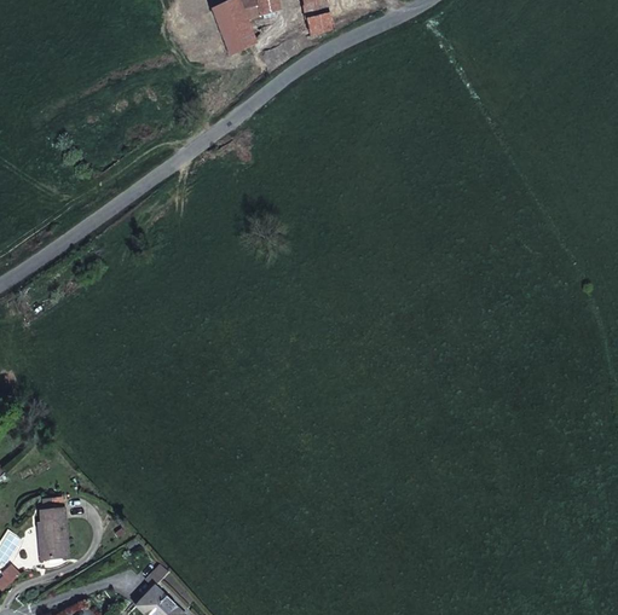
[(246,17),(287,6),(286,0),(227,0),(212,7),(230,51),(255,40),(254,38),(263,29),(261,23),(249,27),(246,17)]
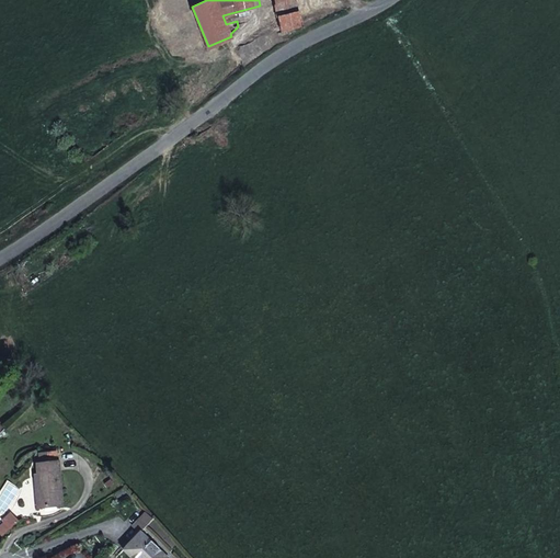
[(298,10),(295,0),(259,0),(260,6),(275,1),(278,15),(298,10)]
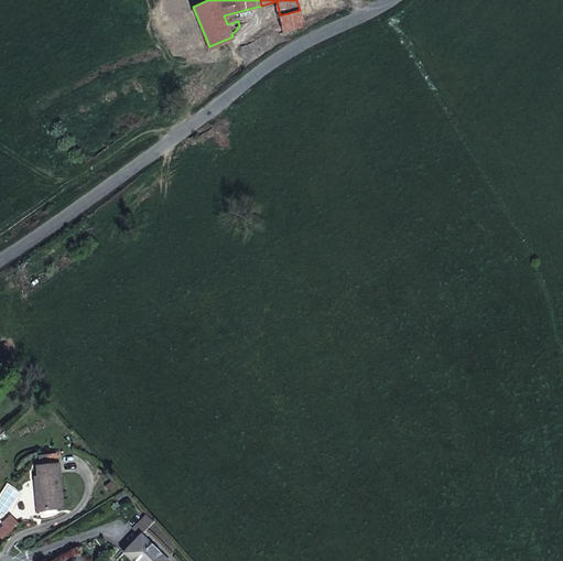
[(296,0),(300,10),(300,13),(326,6),(324,0),(296,0)]
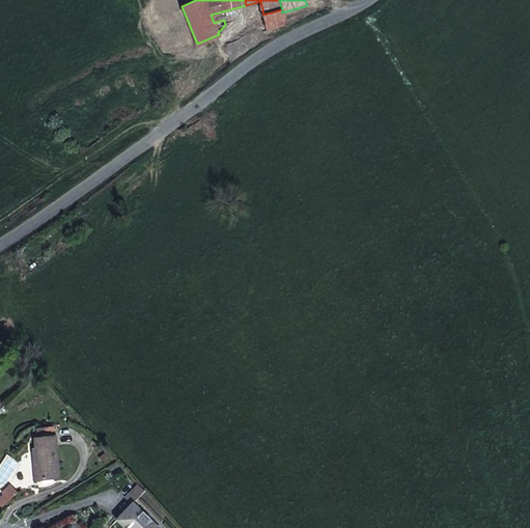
[(284,22),(282,12),(282,9),(263,15),(265,20),(267,27),(284,22)]
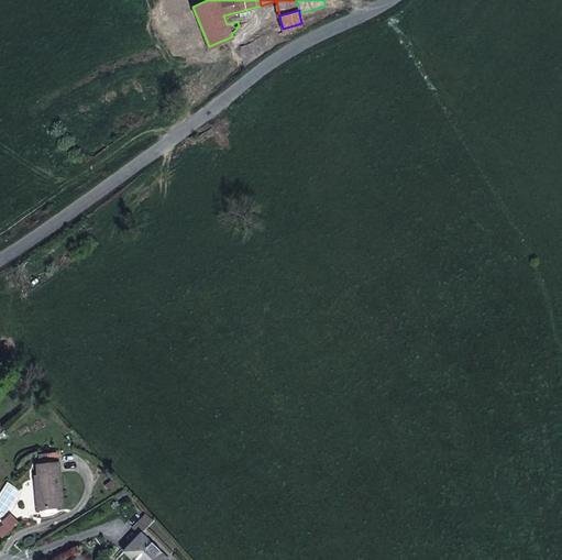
[(270,32),(283,29),(281,21),(268,24),(270,32)]
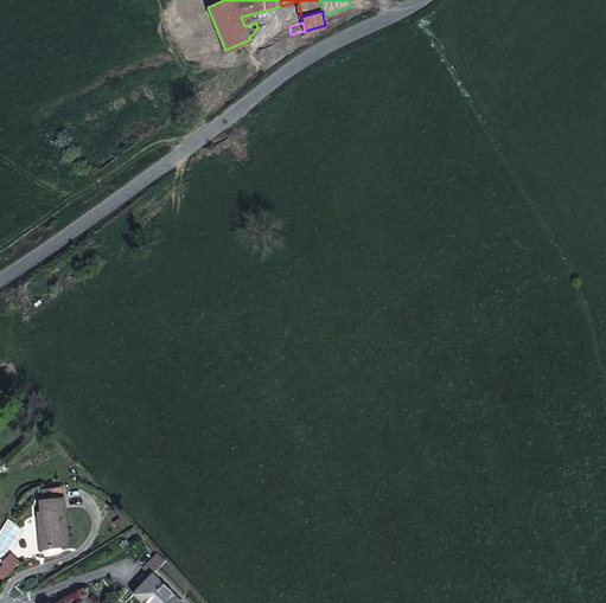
[(285,36),(281,27),(272,31),(274,39),(285,36)]
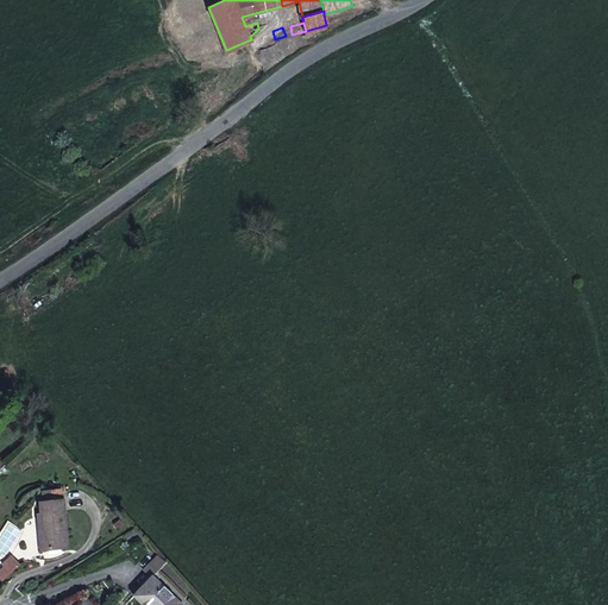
[(69,544),(62,487),(43,490),(44,499),(39,500),(41,511),(43,527),(39,528),(41,542),(42,547),(69,544)]
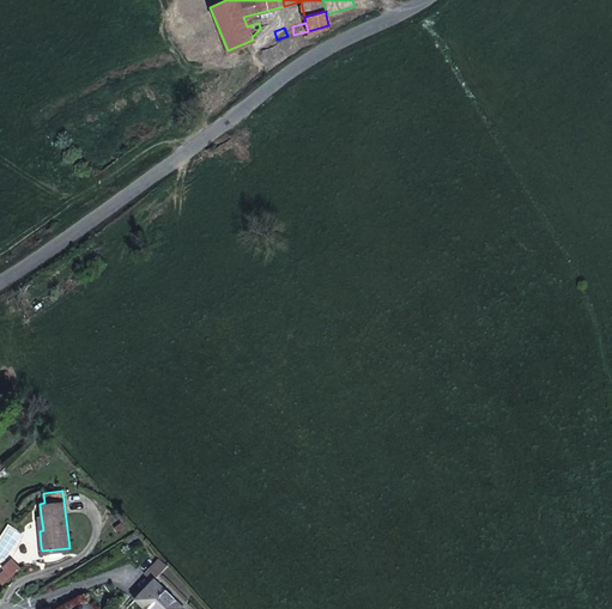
[(12,573),(20,565),(13,556),(4,565),(6,567),(12,573)]
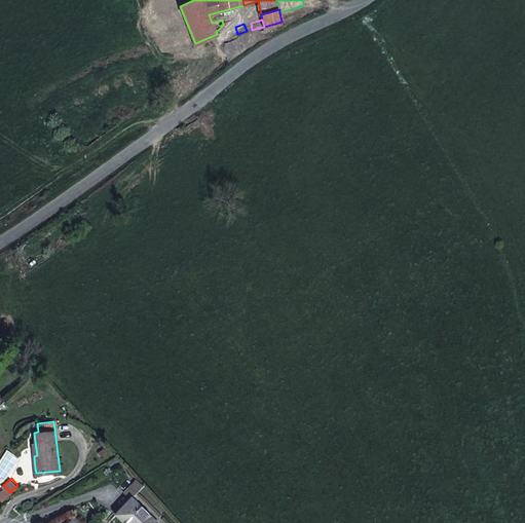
[(132,496),(143,485),(137,479),(125,490),(132,496)]
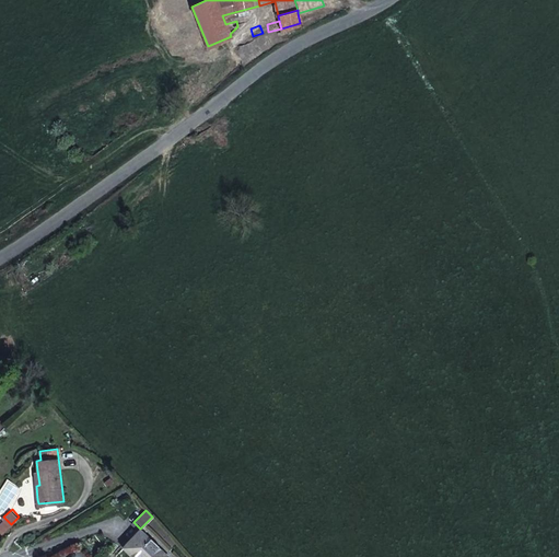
[(6,519),(0,524),(6,530),(11,524),(6,519)]
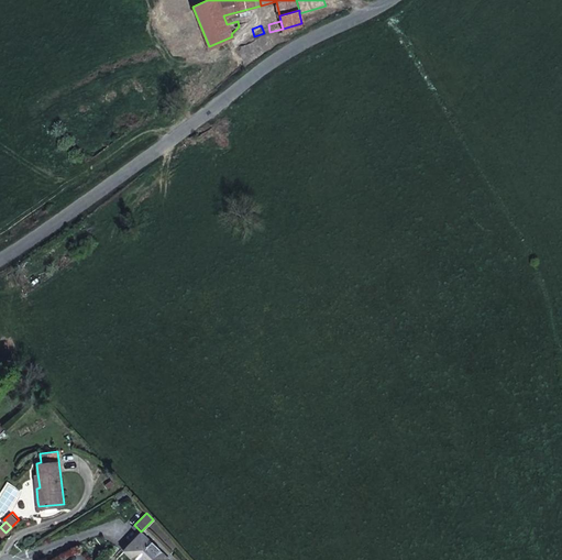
[(140,533),(124,549),(135,559),(166,559),(168,558),(140,533)]
